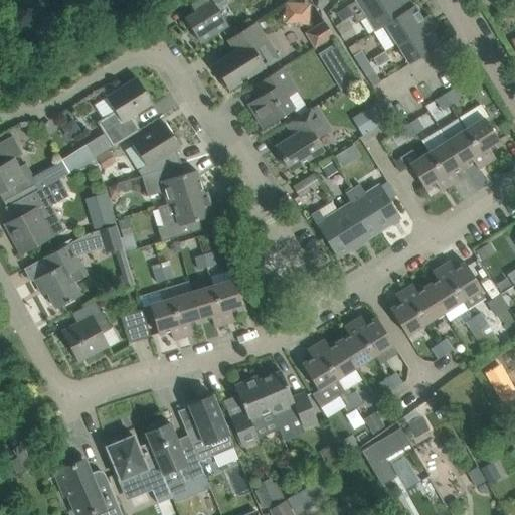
[(209,0),(211,1),(195,12),(184,18),(200,42),(227,25),(216,8),(226,3),(223,0),(188,0),(188,1),(188,2),(190,0),(209,0)]
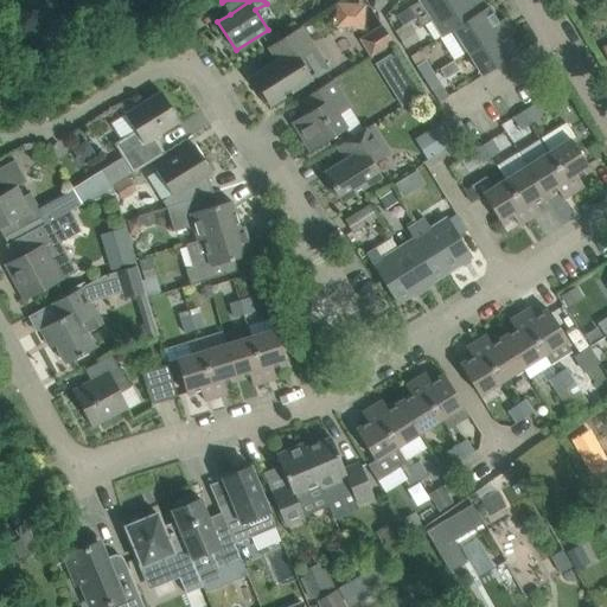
[(337,25),(366,27),(368,2),(339,0),(337,25)]
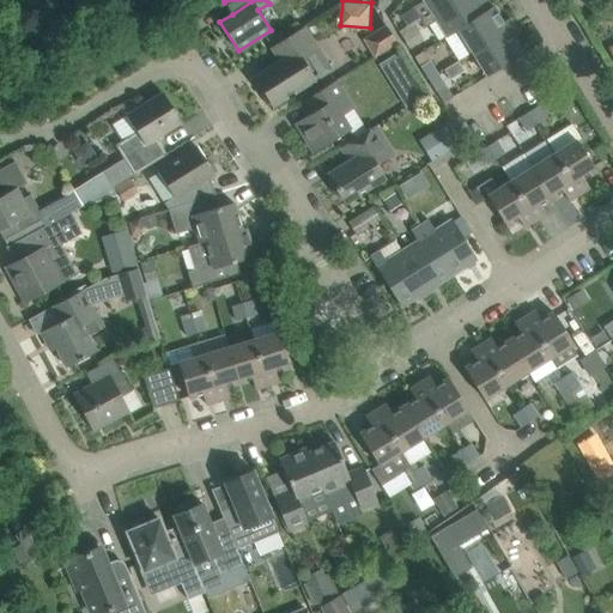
[(412,22),(418,18),(445,0),(423,0),(424,0),(412,8),(400,16),(406,26),(412,22)]
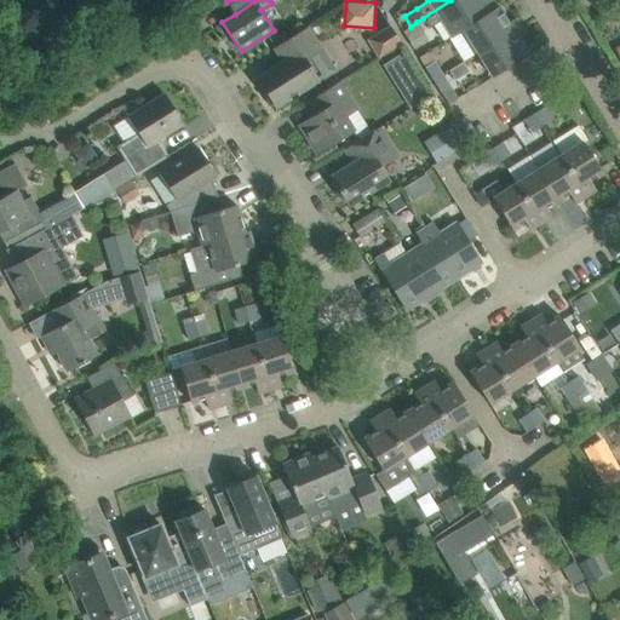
[(452,36),(463,29),(492,10),(486,0),(451,0),(423,18),(429,28),(441,19),(452,36)]
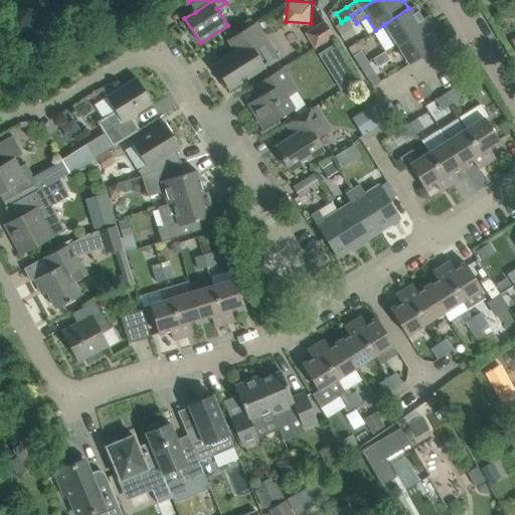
[(408,8),(384,24),(409,63),(439,44),(414,5),(408,8)]
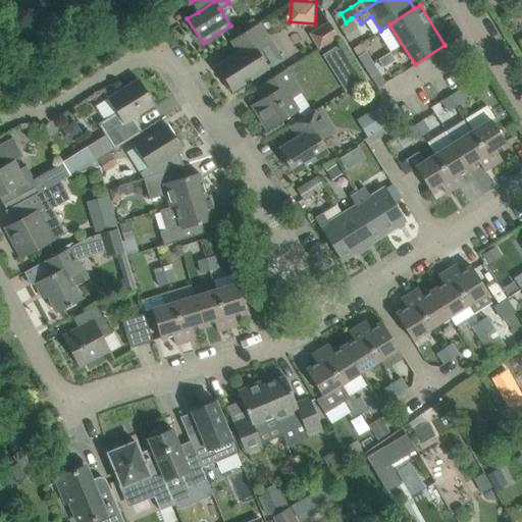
[(360,35),(351,18),(346,22),(340,27),(349,42),(360,35)]
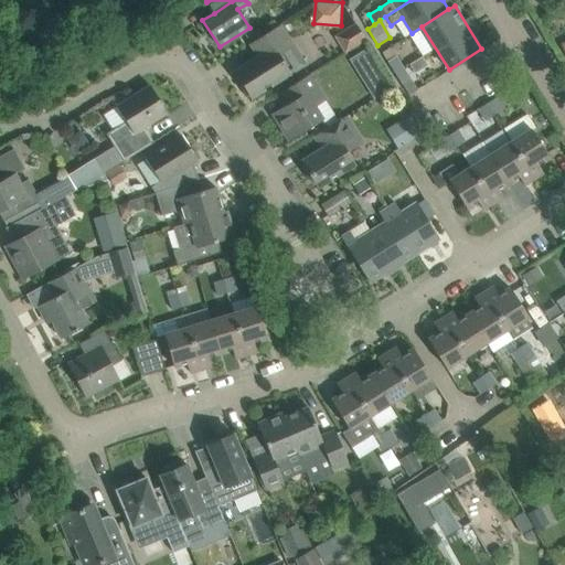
[(344,54),(352,49),(364,68),(379,60),(355,23),(333,36),(344,54)]
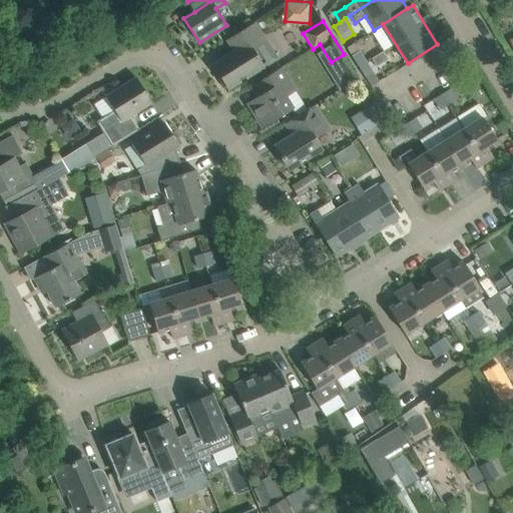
[(253,23),(243,29),(226,39),(234,51),(212,64),(220,77),(217,79),(223,89),(226,87),(227,88),(276,58),(253,23)]
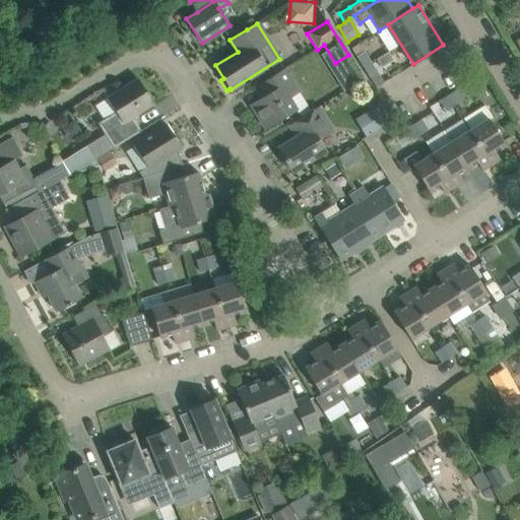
[(351,48),(364,67),(371,62),(359,44),(351,48)]
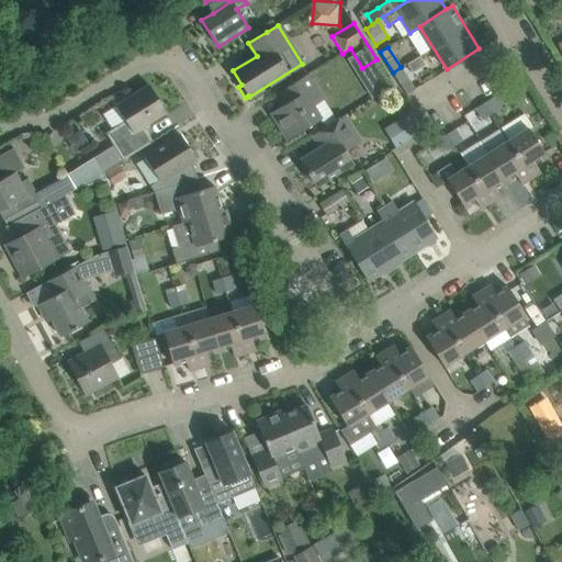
[(424,65),(419,56),(406,64),(412,72),(424,65)]
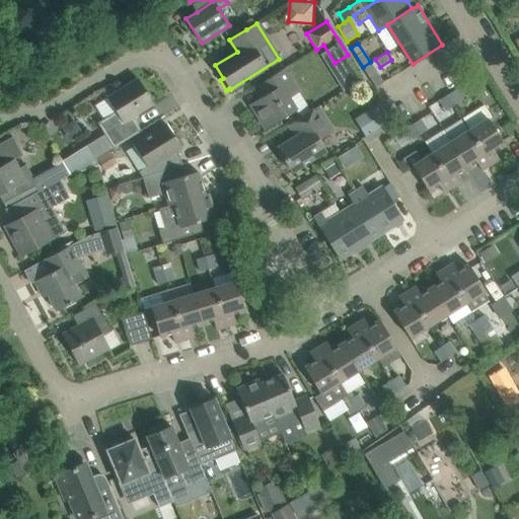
[(370,62),(363,67),(369,78),(377,73),(370,62)]
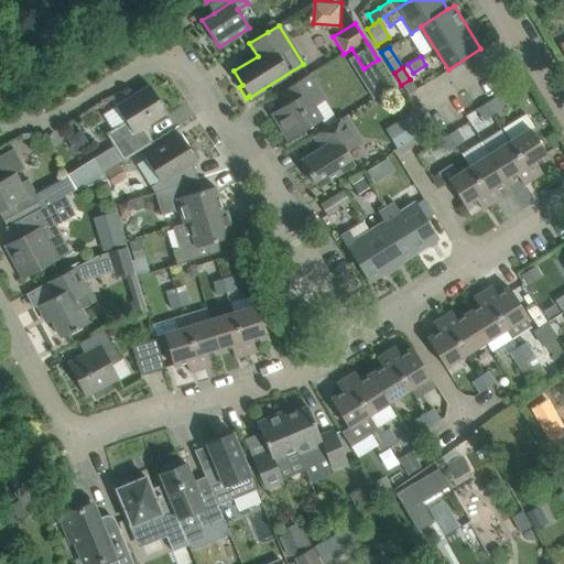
[(372,98),(390,87),(378,68),(361,79),(372,98)]
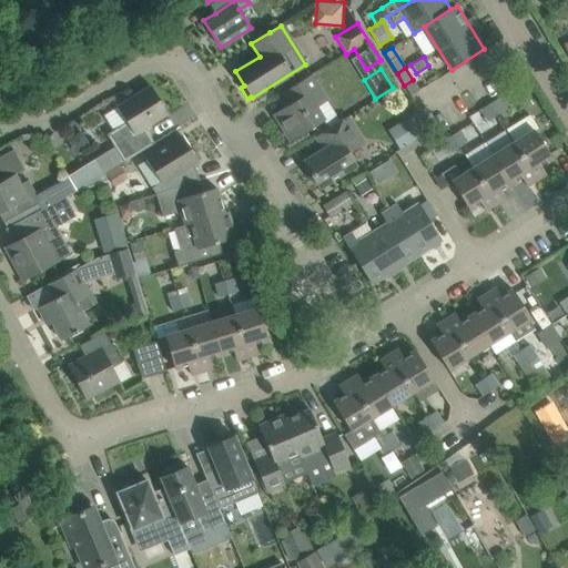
[(311,74),(305,79),(281,93),(288,105),(274,115),(290,140),(308,129),(323,119),(315,107),(326,100),(311,74)]
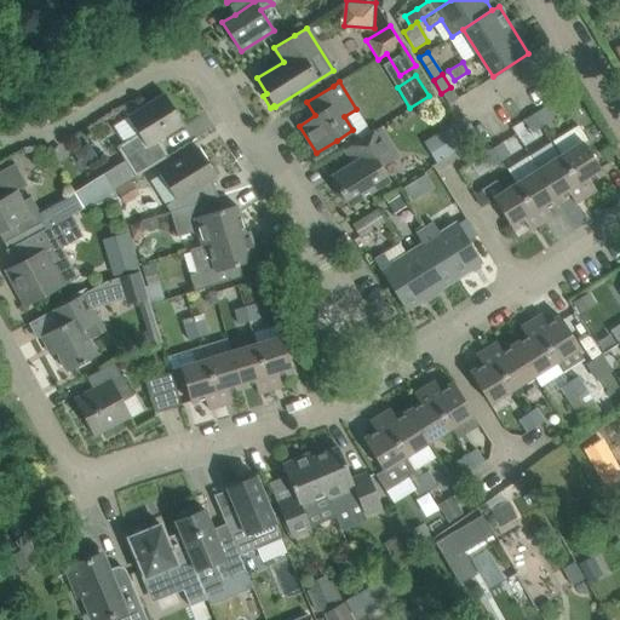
[(125,161),(103,174),(113,190),(135,177),(148,170),(168,156),(158,139),(183,124),(164,93),(127,116),(138,133),(116,147),(125,161)]
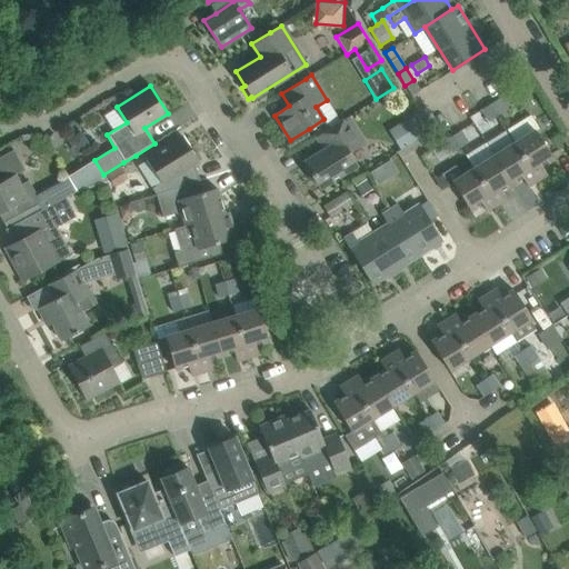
[(498,99),(489,105),(497,117),(506,111),(498,99)]
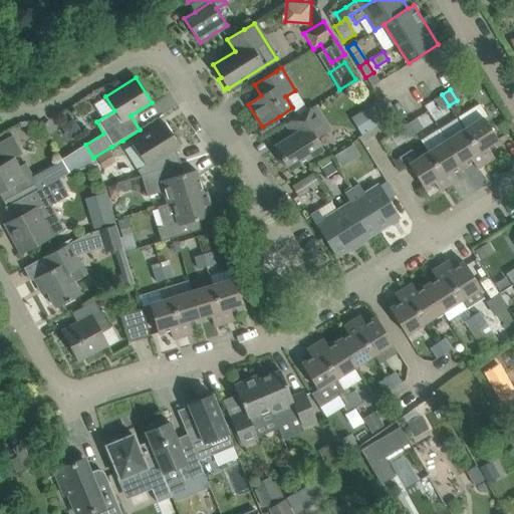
[(449,105),(442,94),(435,98),(442,109),(449,105)]
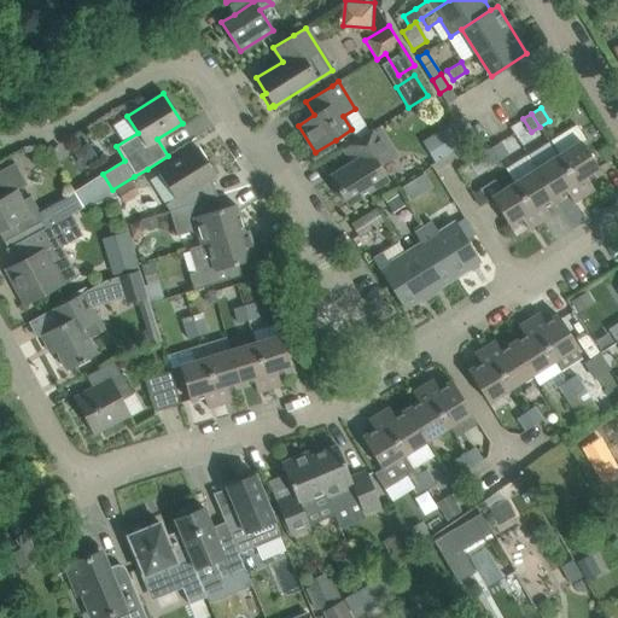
[(421,141),(436,163),(465,145),(450,123),(421,141)]
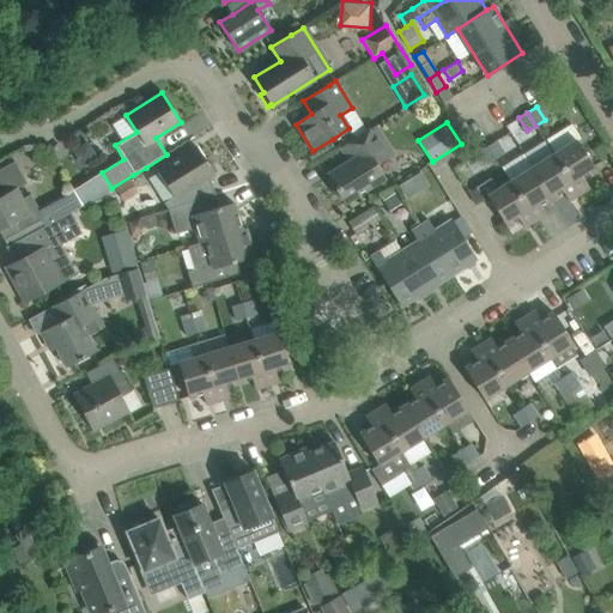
[(374,127),(362,134),(341,147),(351,162),(327,176),(344,202),(383,177),(375,164),(390,155),(374,127)]
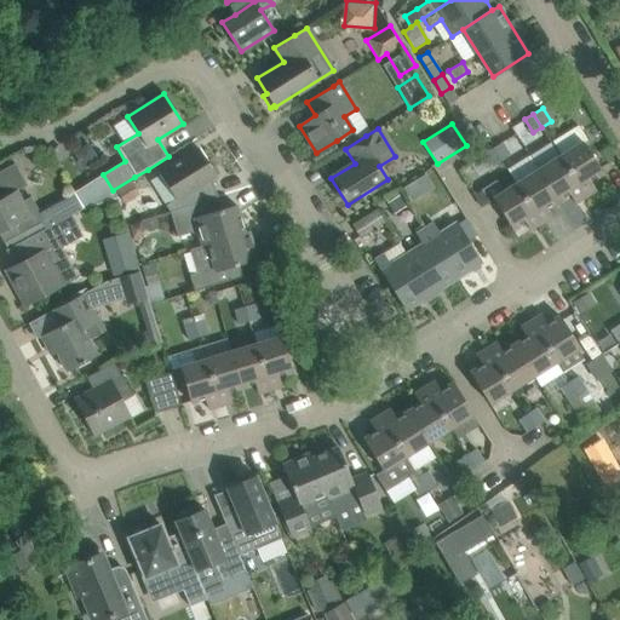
[(501,142),(493,148),(501,161),(510,155),(501,142)]
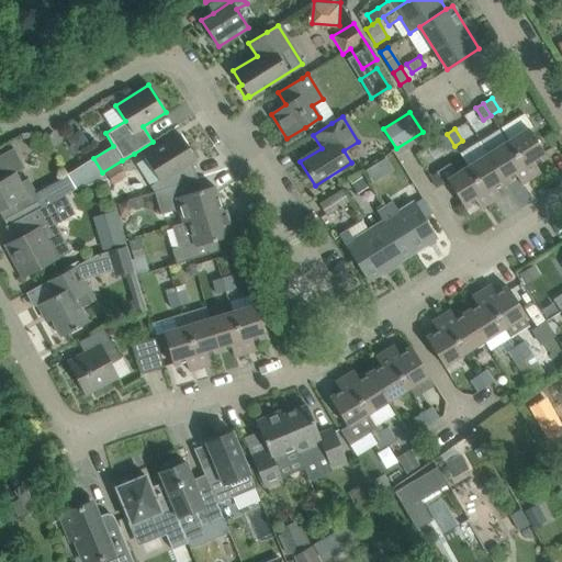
[(528,128),(507,142),(530,178),(539,171),(535,164),(546,156),(528,128)]
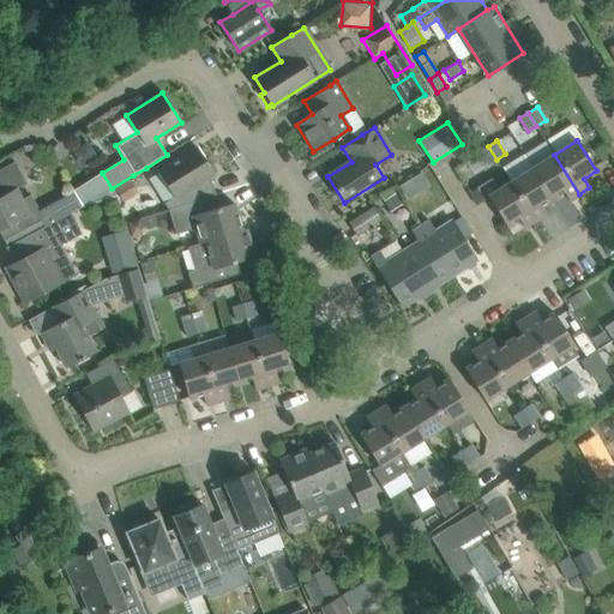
[(497,160),(488,146),(480,152),(487,164),(497,160)]
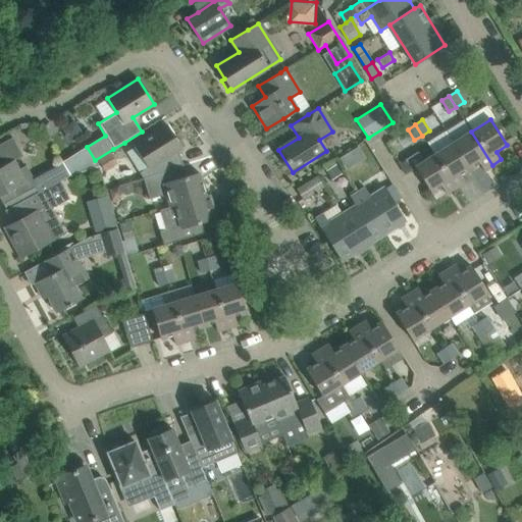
[(139,172),(143,178),(169,170),(183,166),(177,150),(185,146),(184,145),(180,147),(167,125),(150,136),(134,146),(147,167),(139,172)]
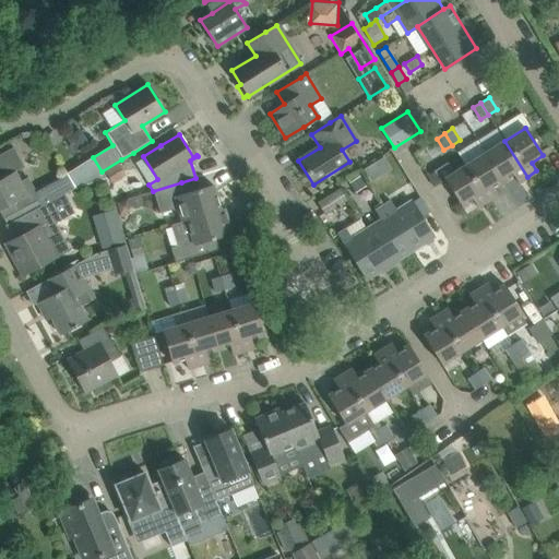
[(504,141),(485,153),(502,181),(512,175),(518,182),(527,177),(504,141)]
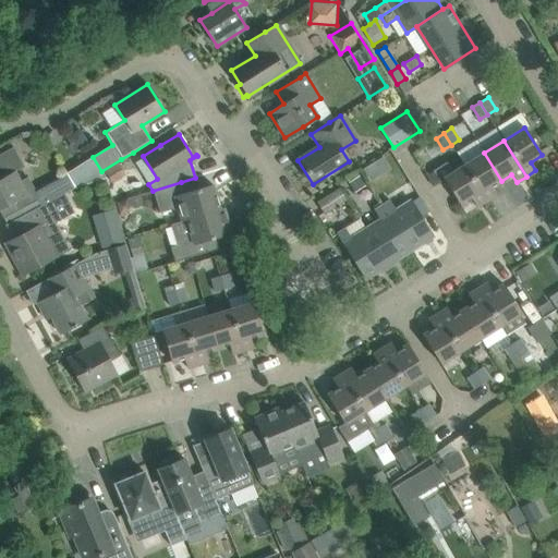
[(40,201),(26,177),(19,181),(13,172),(24,167),(13,146),(0,153),(0,209),(7,220),(40,201)]
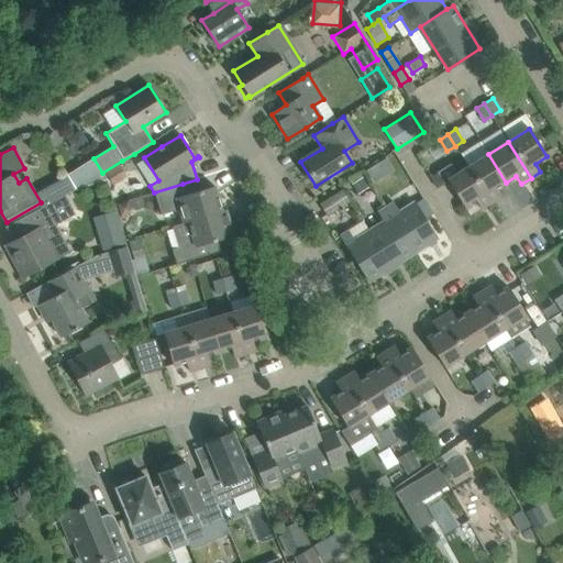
[(488,154),(468,167),(490,203),(500,197),(495,189),(506,183),(488,154)]
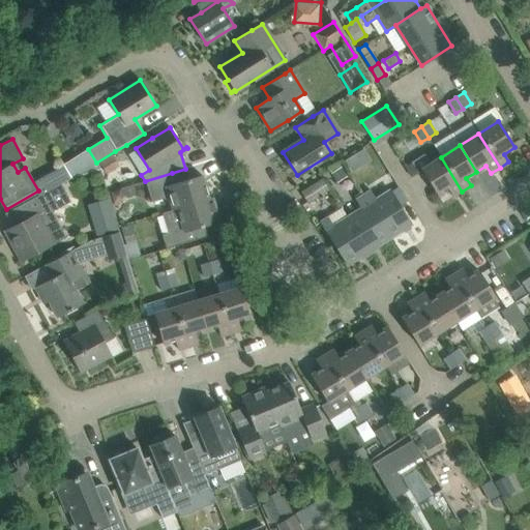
[(462,192),(441,157),(431,164),(424,153),(411,163),(418,173),(422,171),(438,196),(448,189),(453,197),(462,192)]
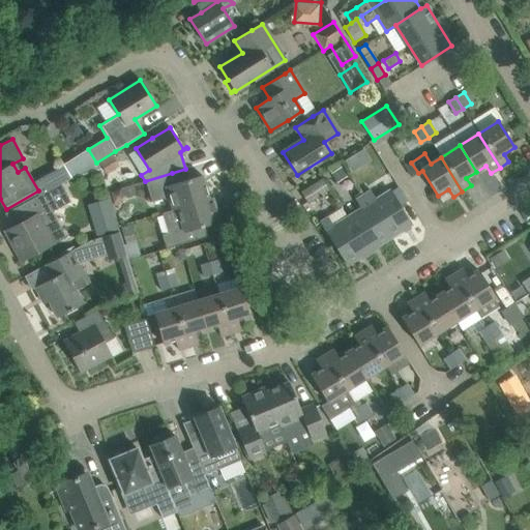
[(97,164),(106,175),(119,166),(112,154),(97,164)]
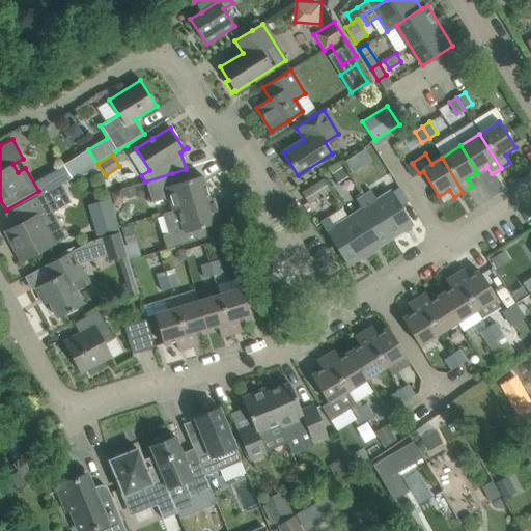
[(355,156),(345,161),(353,172),(361,167),(355,156)]
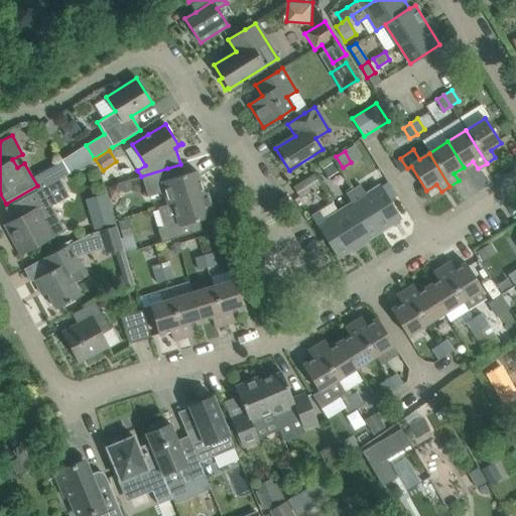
[(52,164),(59,177),(69,172),(61,159),(52,164)]
